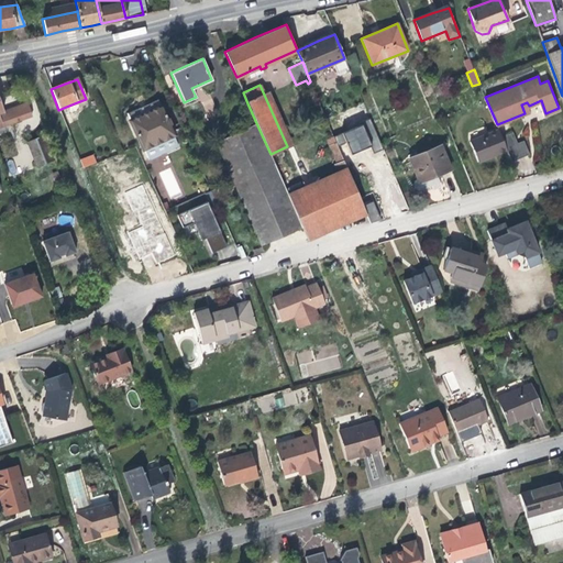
[(202,99),(205,111),(213,110),(212,98),(202,99)]
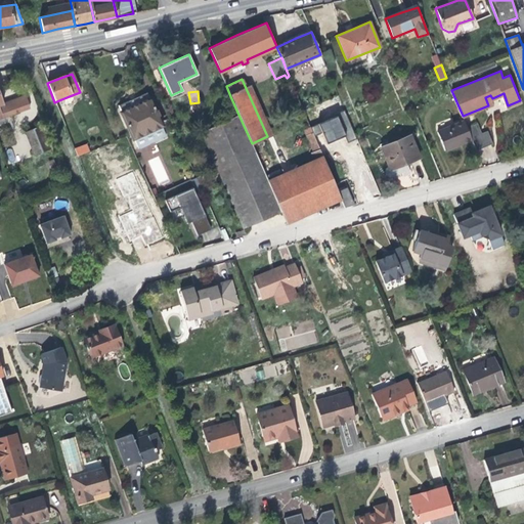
[(138,148),(165,136),(159,124),(160,123),(147,93),(133,99),(118,105),(133,139),(134,138),(138,148)]
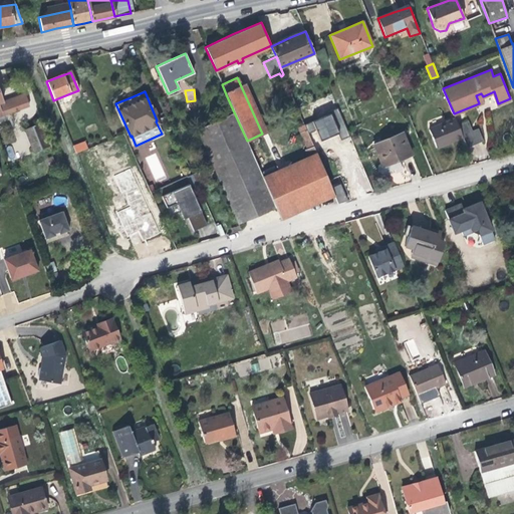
[(74,100),(70,93),(60,97),(63,104),(74,100)]
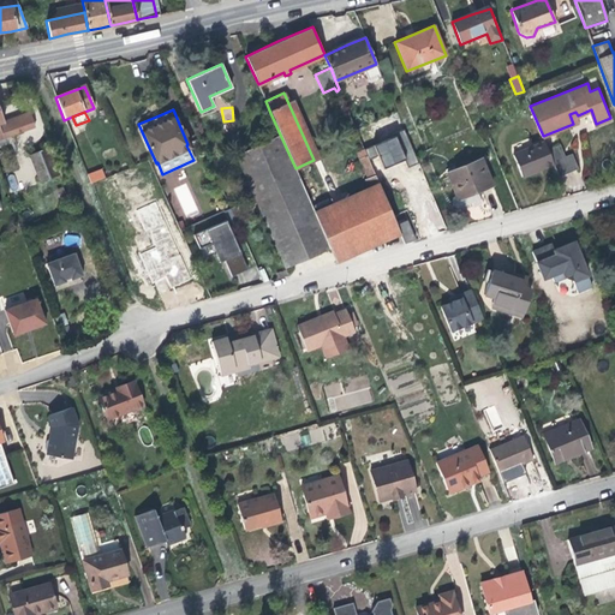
[(580,121),(578,115),(575,112),(569,114),(573,124),(577,123),(580,121)]
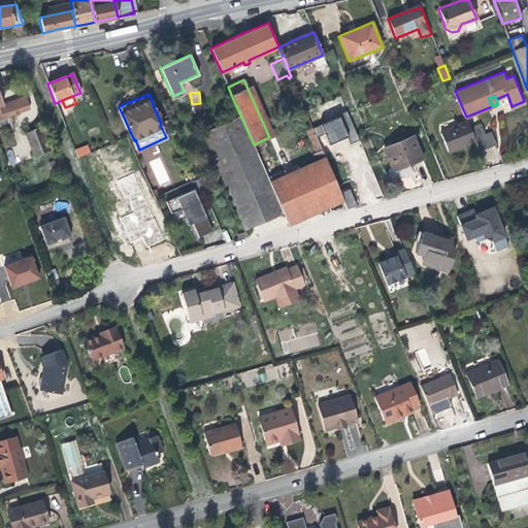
[(0,120),(28,108),(24,97),(1,105),(0,100),(0,120)]
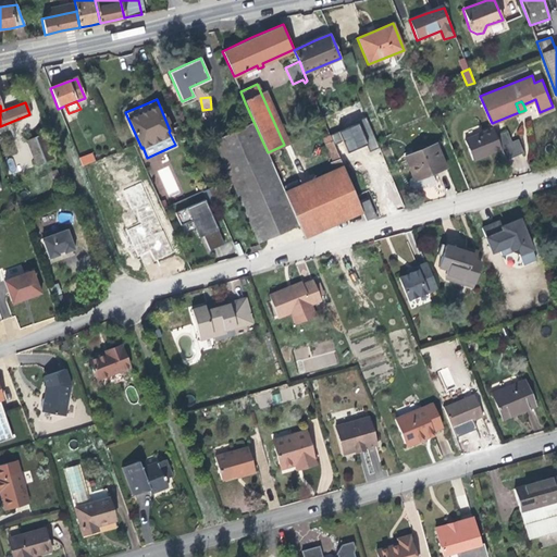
[(205,121),(219,155),(260,136),(245,102),(205,121)]
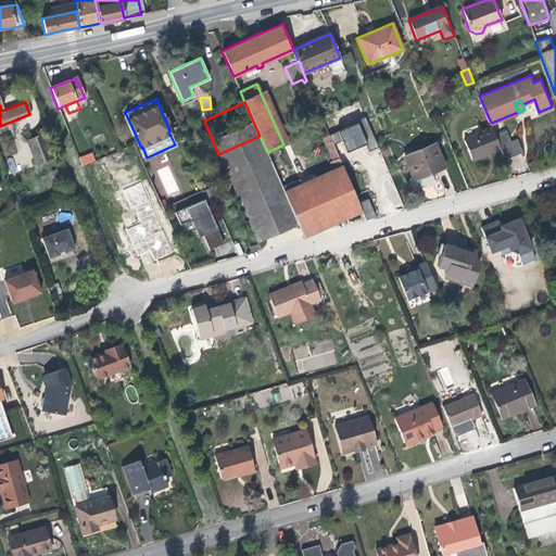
[(359,124),(339,131),(348,153),(367,146),(369,152),(379,148),(366,116),(358,119),(359,124)]
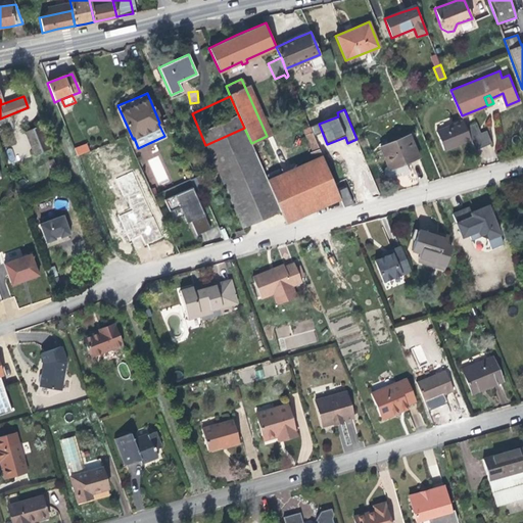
[(315,159),(268,180),(281,211),(286,224),(341,199),(339,194),(307,119),(300,122),(313,151),(312,152),(315,159)]
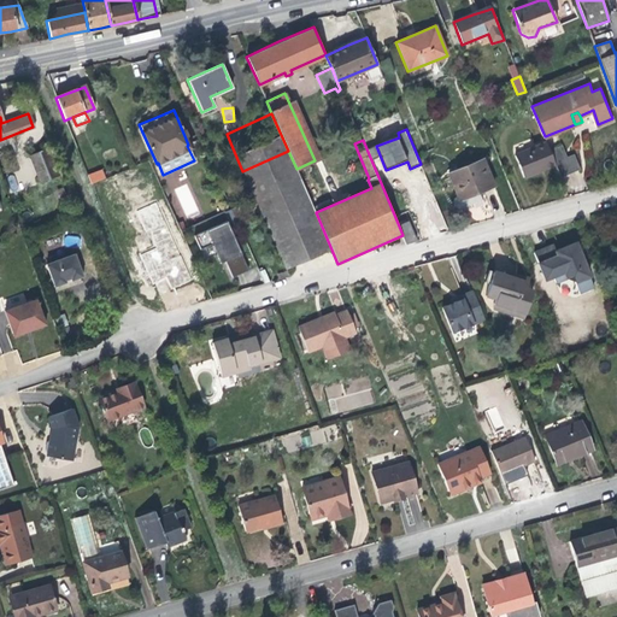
[(562,142),(548,148),(560,176),(581,168),(574,152),(566,154),(562,142)]
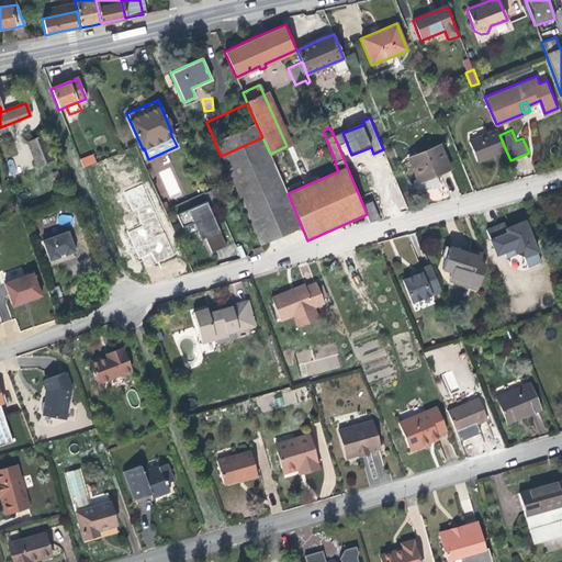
[(232,180),(273,161),(270,154),(262,137),(221,156),(232,180)]
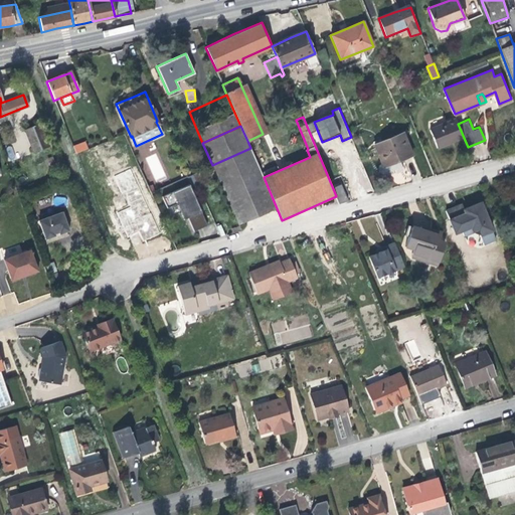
[(464,143),(458,126),(432,135),(439,153),(449,150),(456,148),(456,146),(464,143)]
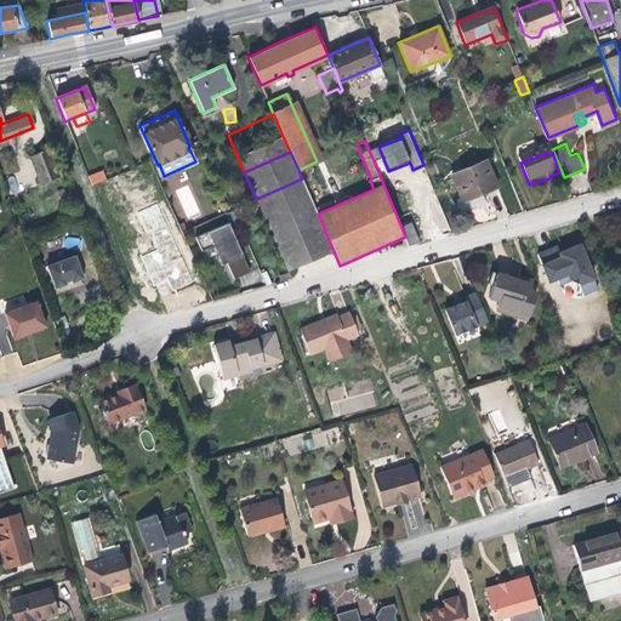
[(40,186),(57,180),(46,153),(30,158),(40,186)]
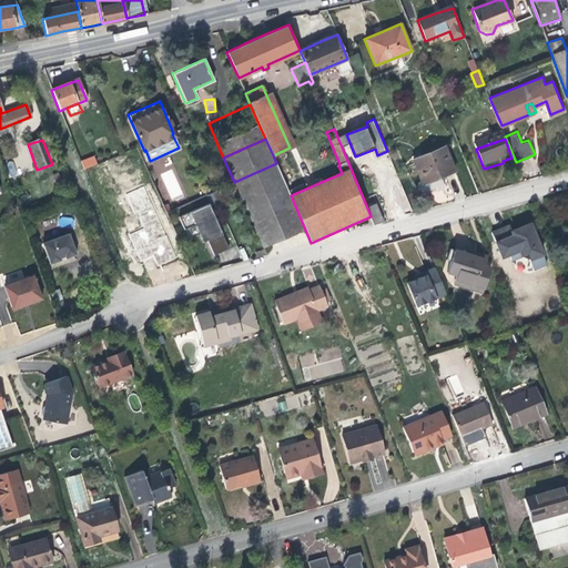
[(455,176),(446,150),(414,161),(422,186),(440,181),(455,176)]
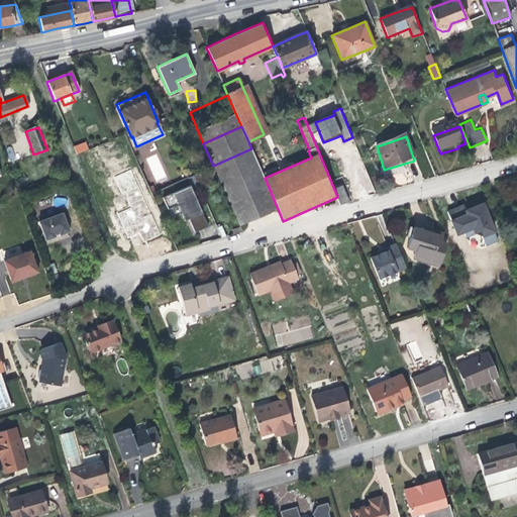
[(74,146),(77,153),(89,149),(86,141),(74,146)]
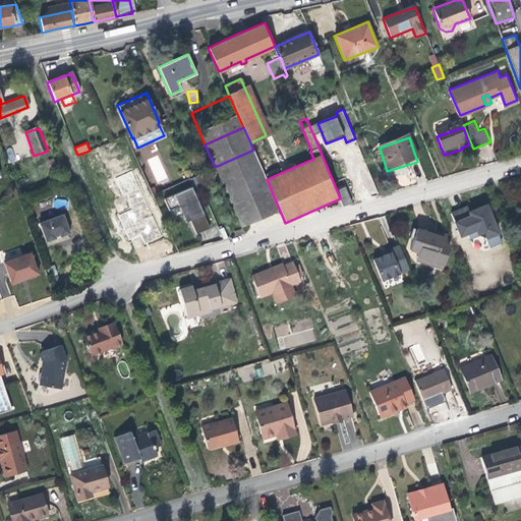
[(193,176),(220,236),(280,211),(267,179),(253,150),(215,167),(193,176)]
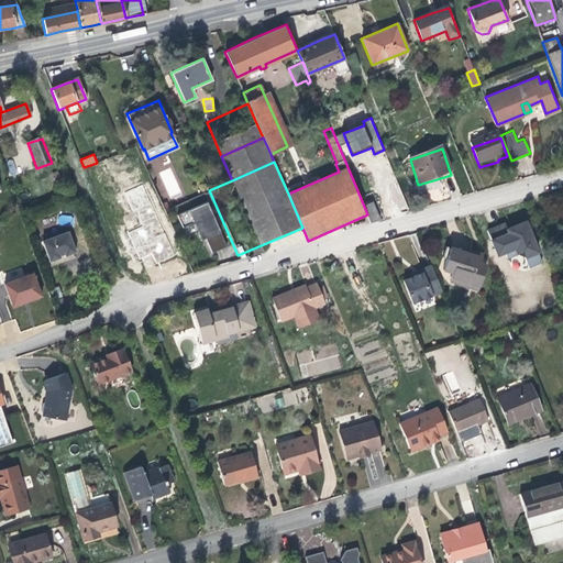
[(224,246),(206,201),(177,214),(183,228),(192,223),(197,221),(205,239),(211,253),(224,246)]
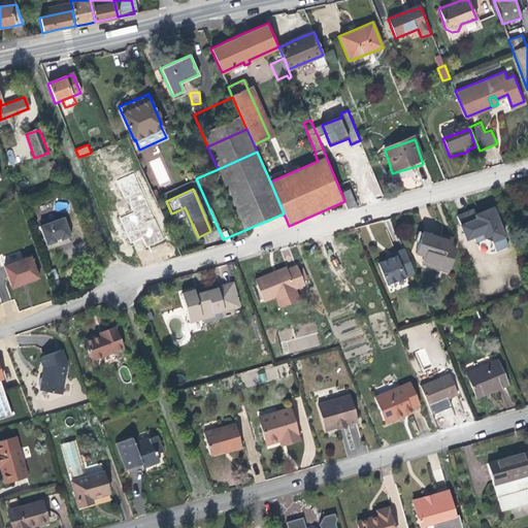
[(342,196),(344,201),(348,210),(358,208),(351,192),(342,196)]
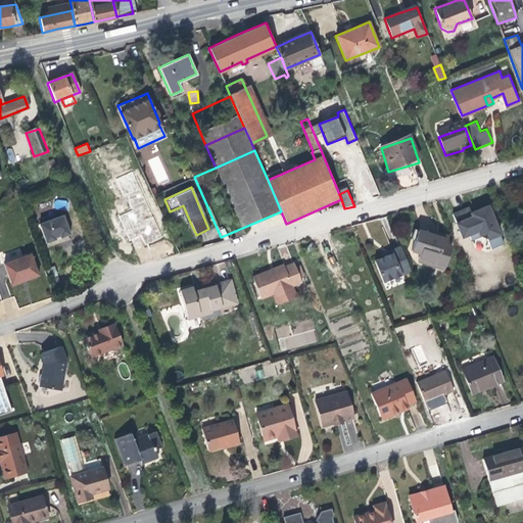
[(148,204),(120,215),(133,250),(161,239),(148,204)]
